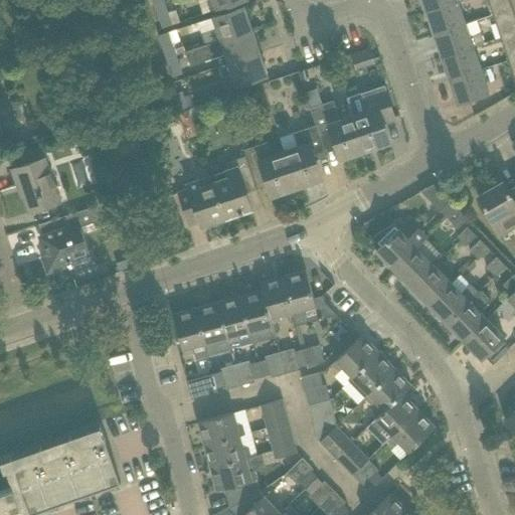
[(243,0),(197,0),(203,14),(216,10),(243,0)]
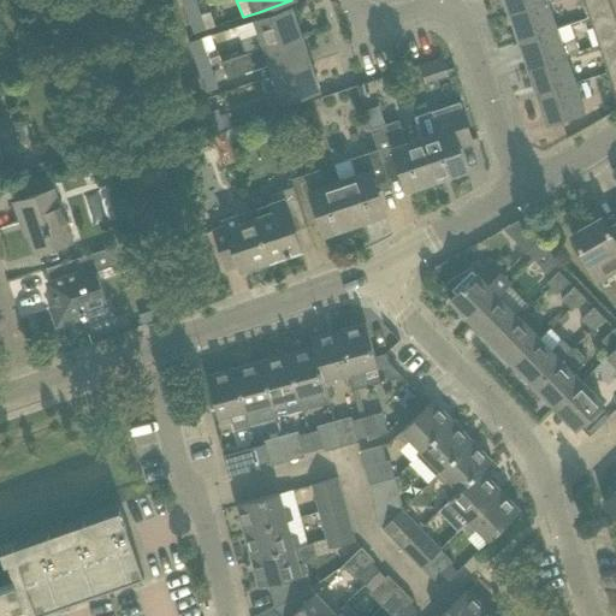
[(548,1),(546,0),(503,0),(509,15),(548,1)]
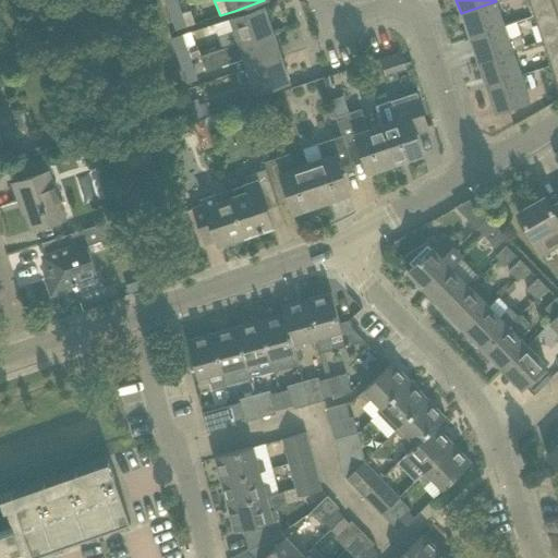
[(554,9),(550,0),(528,0),(533,16),(554,9)]
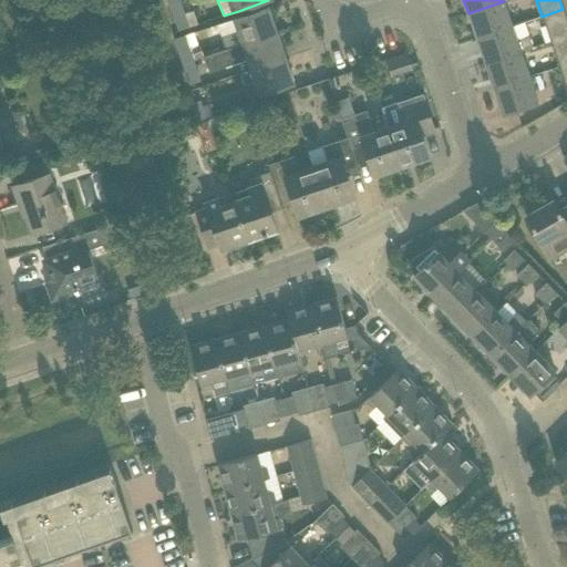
[(187,20),(181,1),(169,6),(176,24),(187,20)]
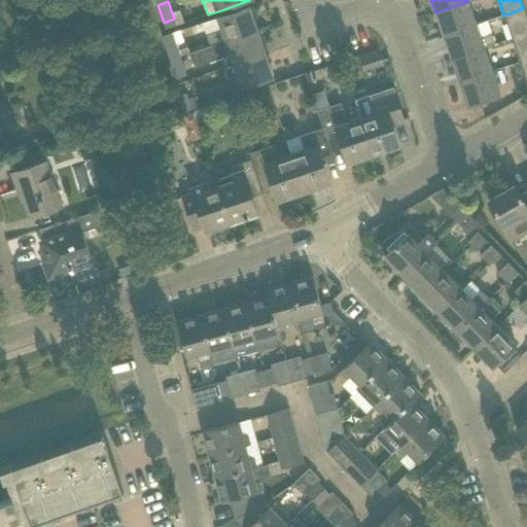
[(476,25),(468,1),(435,12),(443,36),(476,25)]
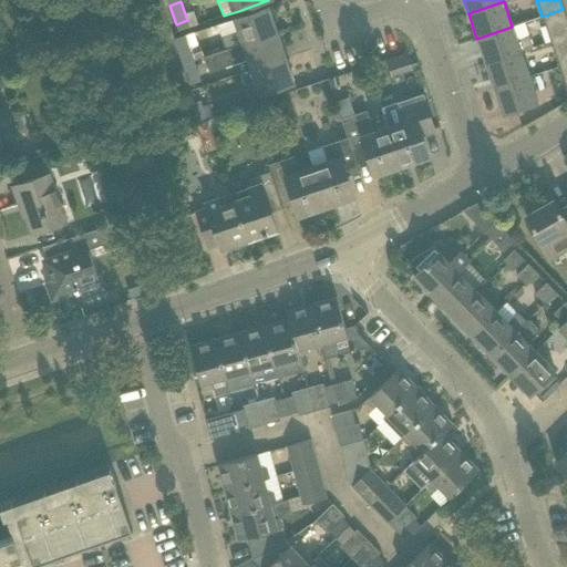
[(277,33),(269,7),(233,19),(237,32),(222,37),(226,50),(241,44),(277,33)]
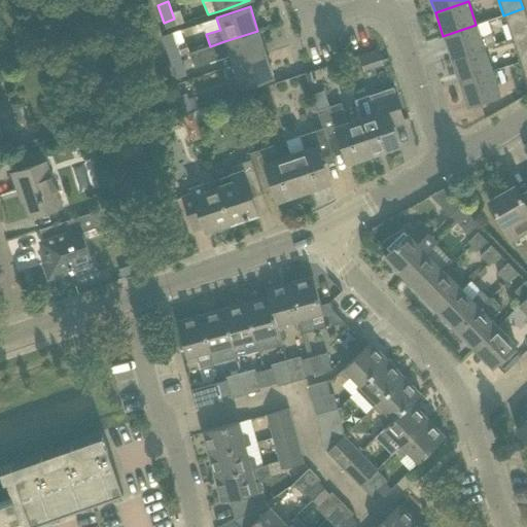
[(526,33),(526,20),(523,8),(503,15),(512,39),(526,33)]
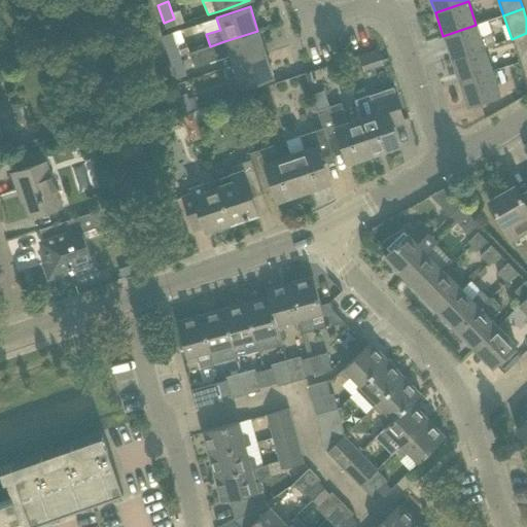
[(481,37),(476,25),(443,36),(451,59),(484,47),(495,44),(492,33),(481,37)]
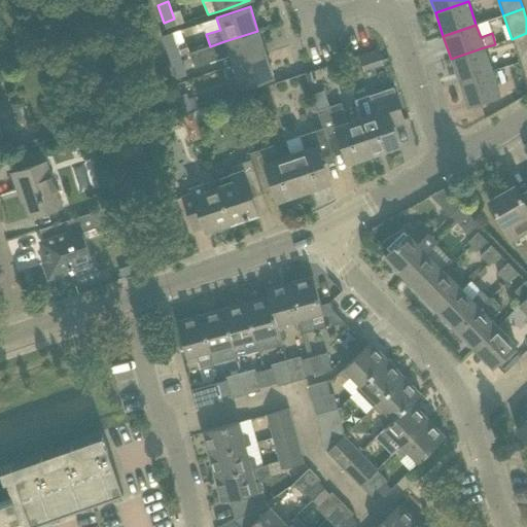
[(266,54),(257,31),(224,41),(210,46),(197,50),(197,51),(188,54),(194,68),(230,57),(233,65),(266,54)]
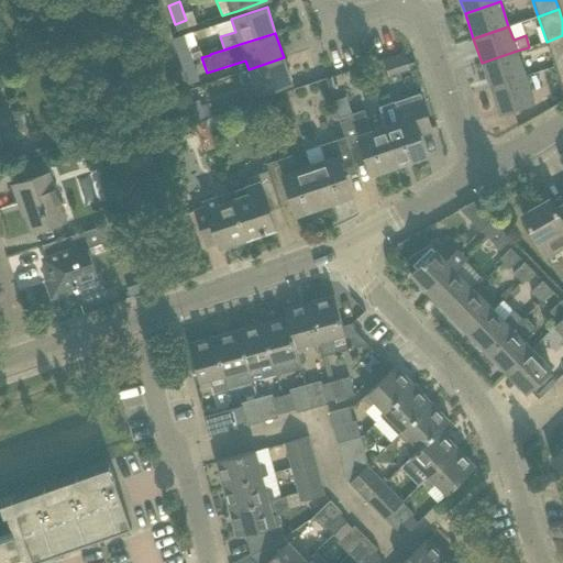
[(191,61),(187,46),(185,42),(175,45),(180,64),(191,61)]
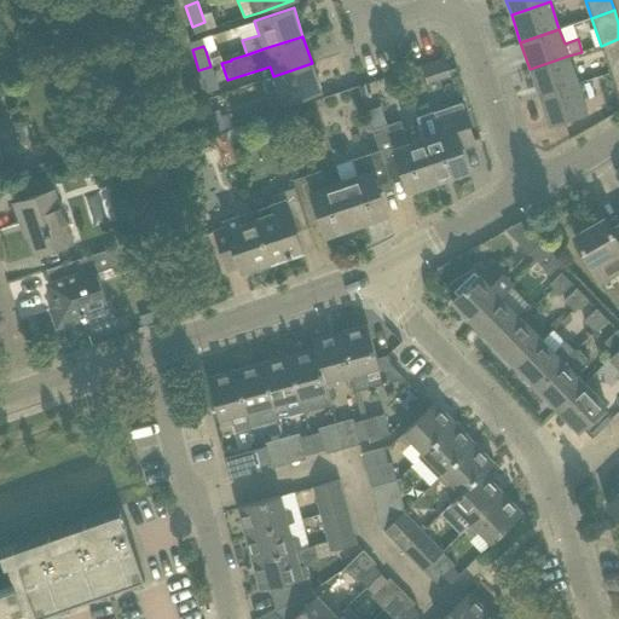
[(618,69),(618,53),(605,59),(609,73),(618,69)]
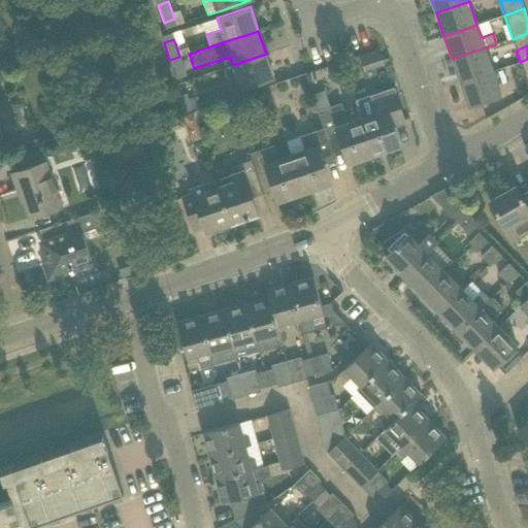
[(493,71),(485,47),(452,59),(460,83),(493,71)]
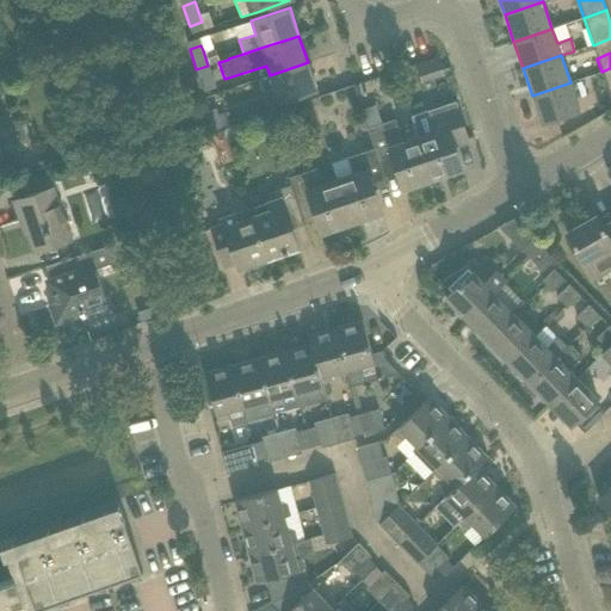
[(318,91),(308,62),(270,75),(279,103),(318,91)]
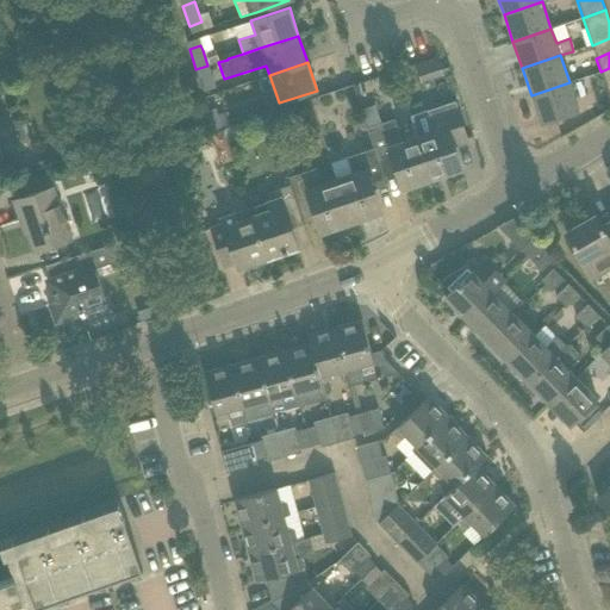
[(215,88),(207,66),(195,69),(204,92),(215,88)]
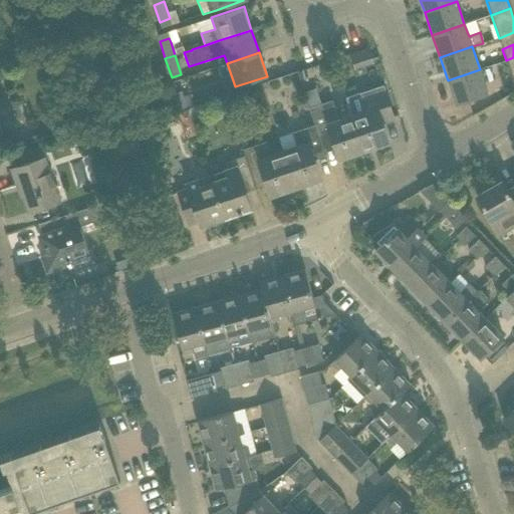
[(488,92),(481,73),(480,69),(448,80),(456,103),(488,92)]
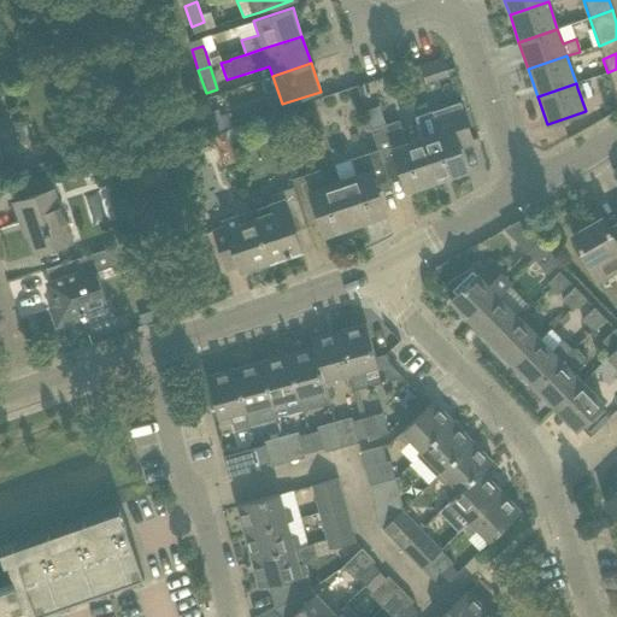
[(377,127),(389,124),(383,105),(372,109),(377,127)]
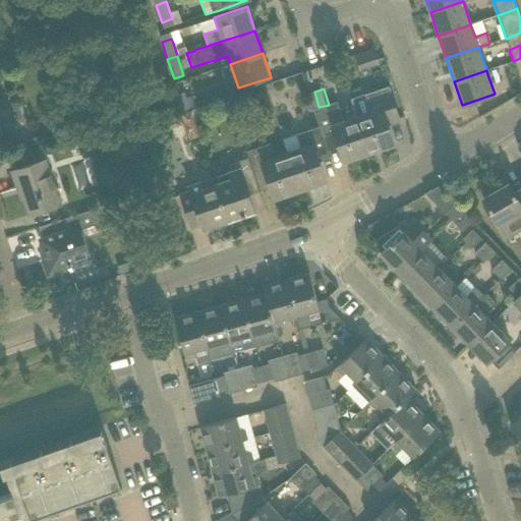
[(364,95),(351,99),(357,118),(368,153),(394,143),(387,124),(399,120),(389,92),(369,98),(366,100),(364,95)]
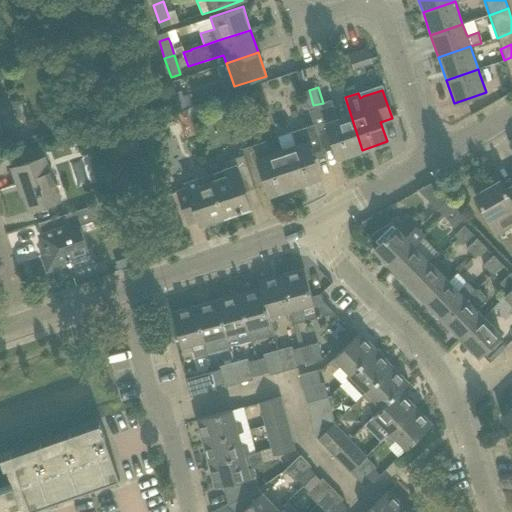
[(188,110),(183,97),(181,91),(170,95),(177,114),(188,110)]
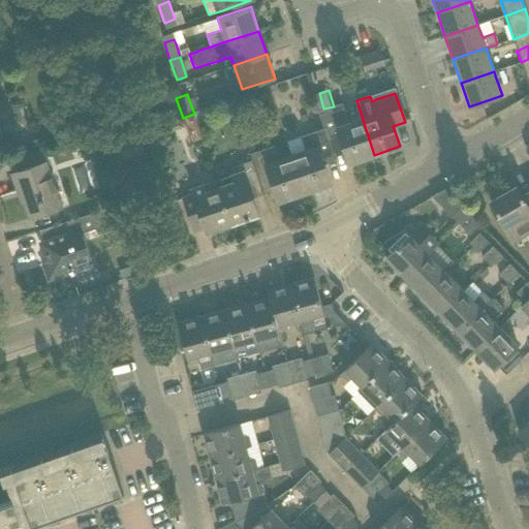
[(374,155),(363,120),(349,124),(342,103),(331,106),(317,112),(323,130),(324,129),(329,141),(340,136),(349,163),(374,155)]
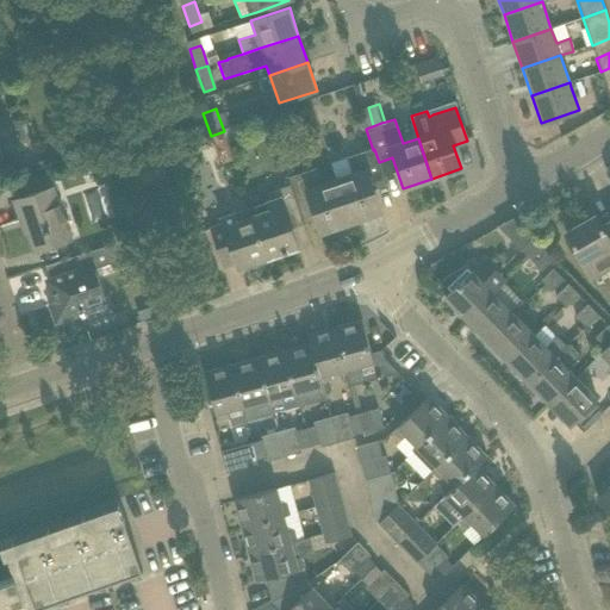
[(385,178),(379,162),(374,149),(373,150),(346,159),(352,174),(336,180),(352,222),(380,212),(371,182),(385,178)]
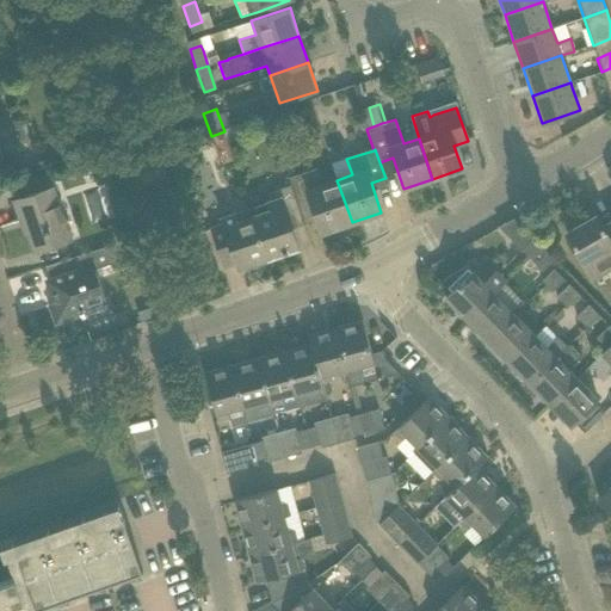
[(352,222),(337,180),(321,185),(315,170),(289,178),(291,185),(304,224),(318,220),(322,233),(352,222)]
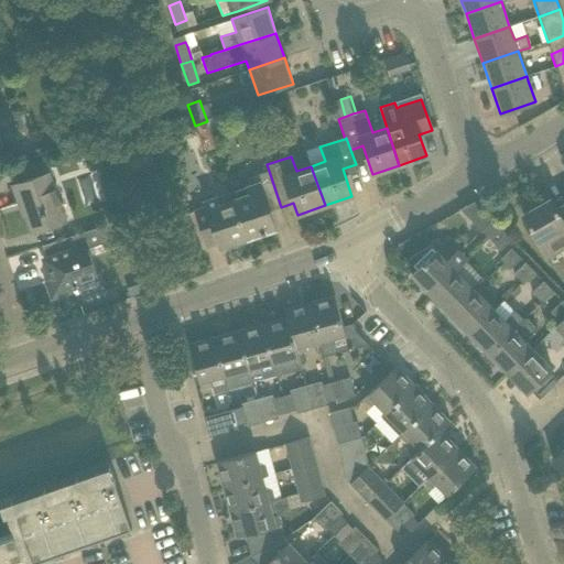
[(281,207),(269,171),(247,179),(249,187),(232,194),(248,239),(274,229),(269,212),(281,207)]
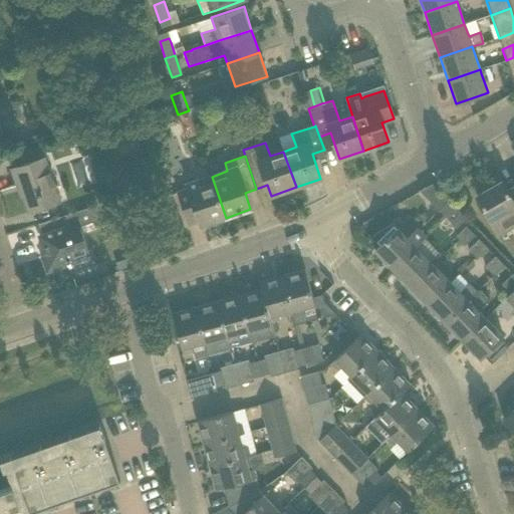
[(44,158),(31,163),(12,169),(18,187),(20,186),(29,212),(48,206),(60,201),(44,158)]
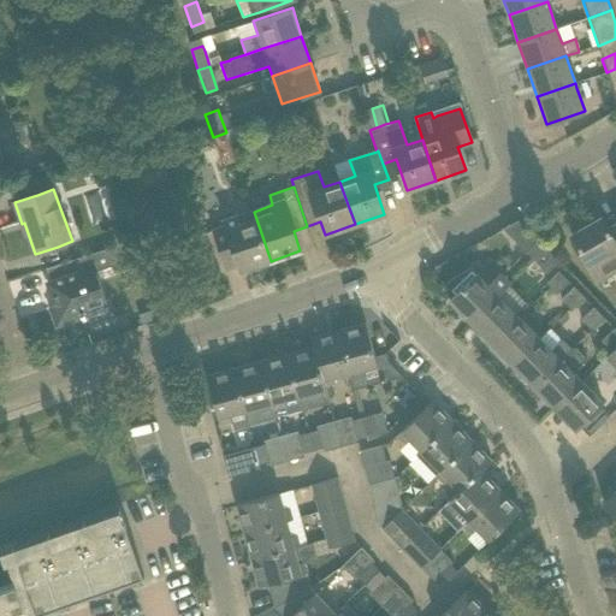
[(271,261),(254,212),(225,221),(226,226),(212,231),(225,268),(238,264),(241,271),(271,261)]
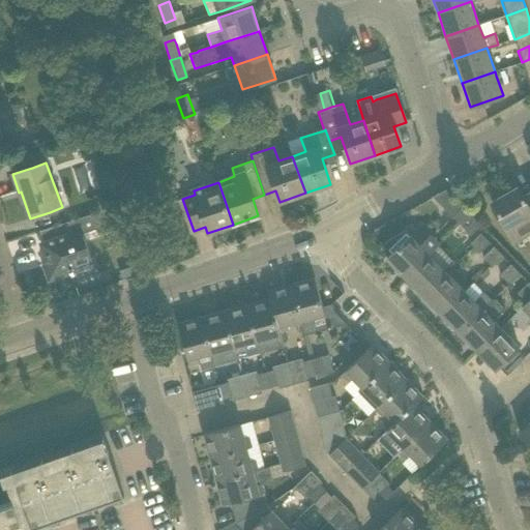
[(529,192),(523,196),(518,187),(492,202),(513,241),(529,232),(529,192)]
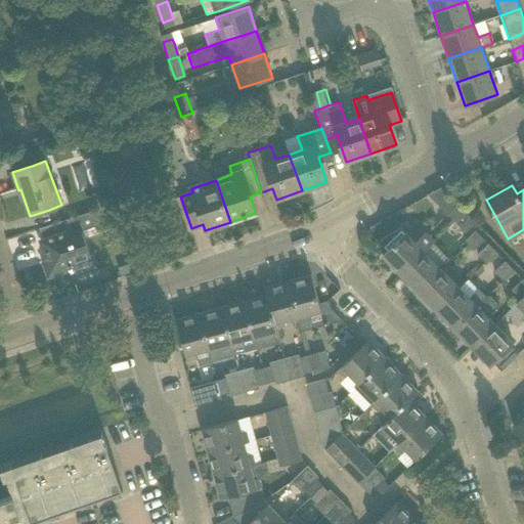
[(446,214),(461,229),(465,232),(475,222),(457,204),(446,214)]
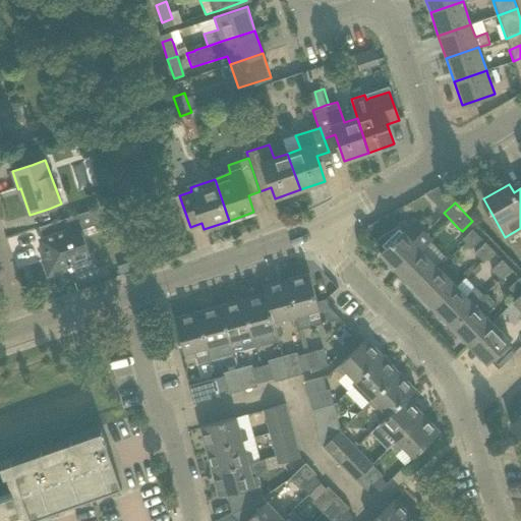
[(90,257),(82,238),(79,230),(94,225),(103,230),(117,225),(110,204),(45,225),(49,236),(40,239),(46,258),(42,259),(48,276),(72,268),(70,264),(90,257)]
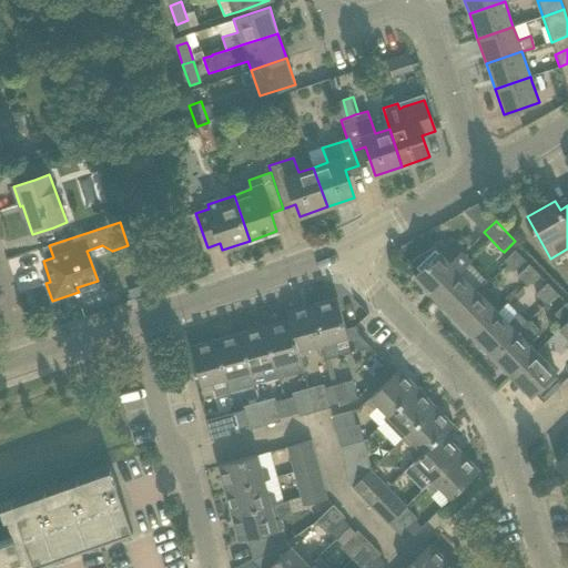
[(419,272),(414,277),(434,297),(459,273),(470,262),(460,252),(449,263),(439,253),(438,253),(435,250),(436,249),(434,247),(415,257),(409,263),(415,270),(416,269),(419,272)]
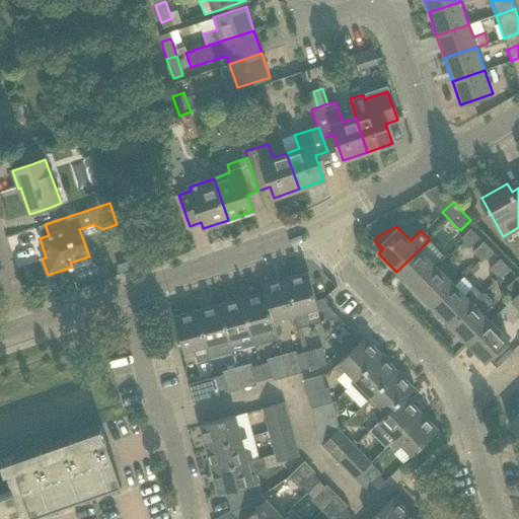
[(459,238),(468,248),(479,237),(469,228),(459,238)]
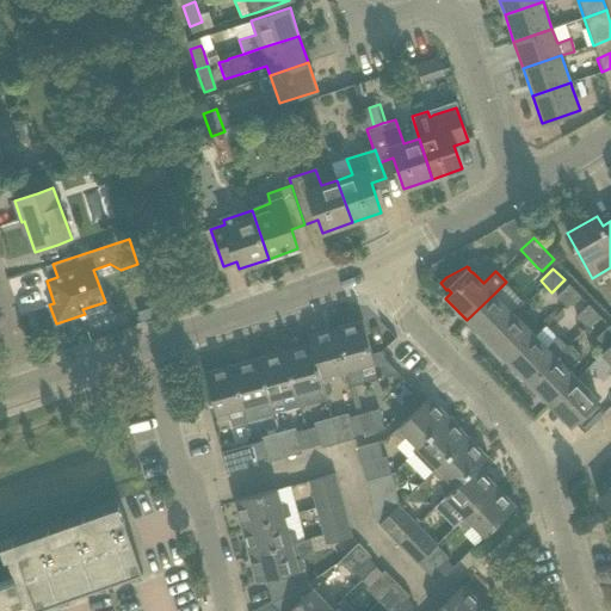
[(556,296),(567,307),(579,295),(568,284),(556,296)]
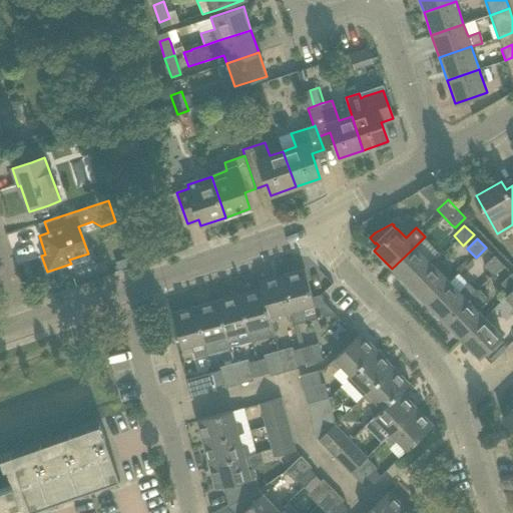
[(409,287),(432,264),(415,246),(392,269),(409,287)]
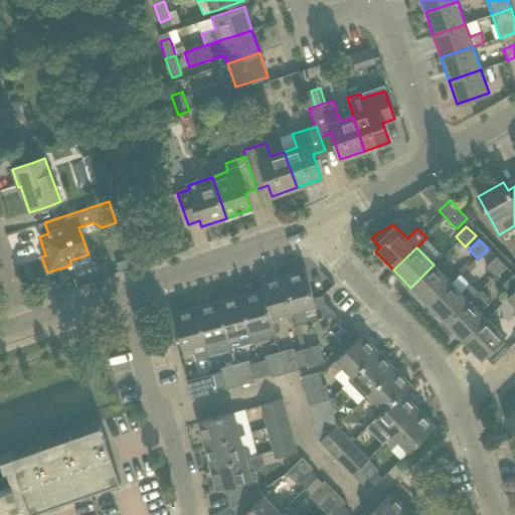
[(485,267),(494,276),(505,266),(496,256),(485,267)]
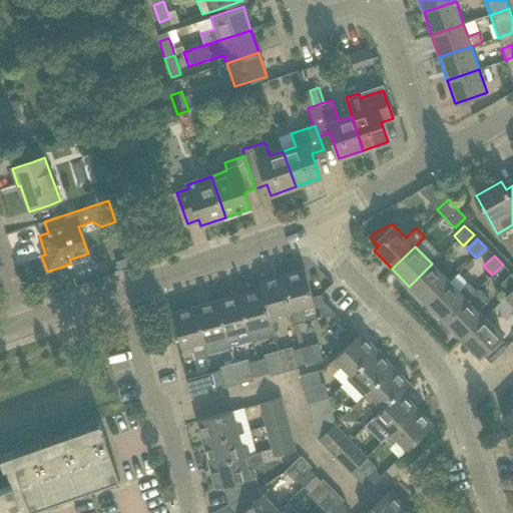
[(125,259),(115,262),(118,270),(128,267),(125,259)]
